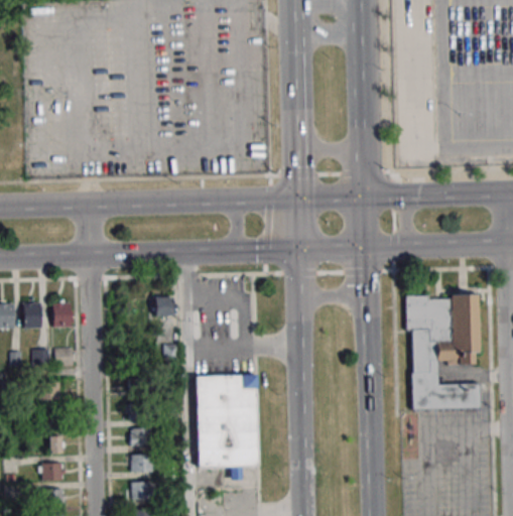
[(406,295),(430,295),(430,299),(453,298),(453,295),(480,294),(482,353),(476,353),(476,364),(450,365),(450,360),(437,361),(438,387),(480,386),(481,407),(414,409),(413,373),(414,373),(413,331),(407,331),(406,295)]
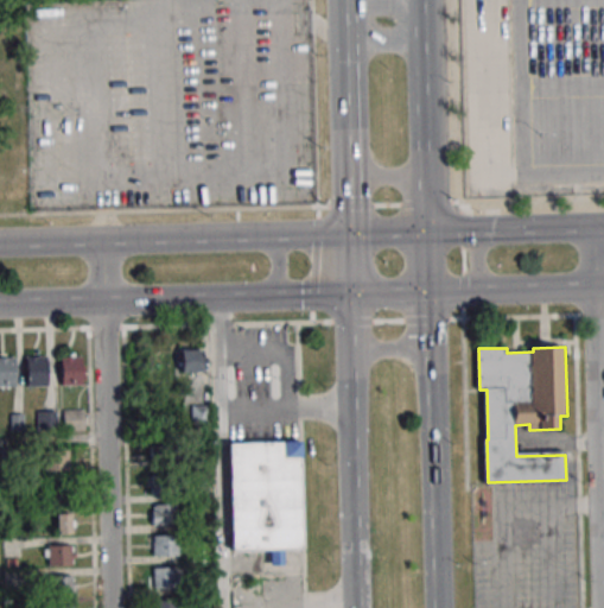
[(204,348),(182,348),(182,372),(204,372),(204,348)]
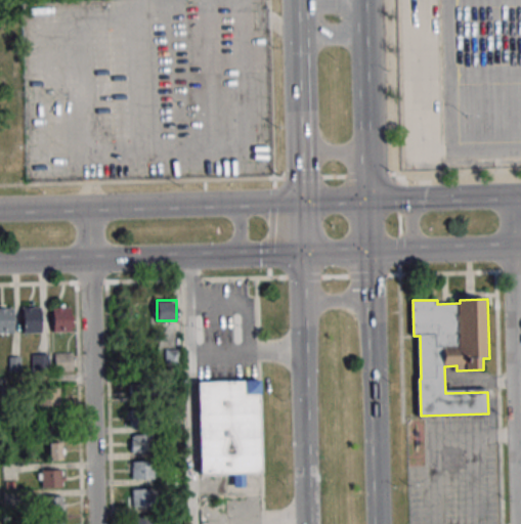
[(55,306),(73,306),(74,333),(55,333),(55,306)]
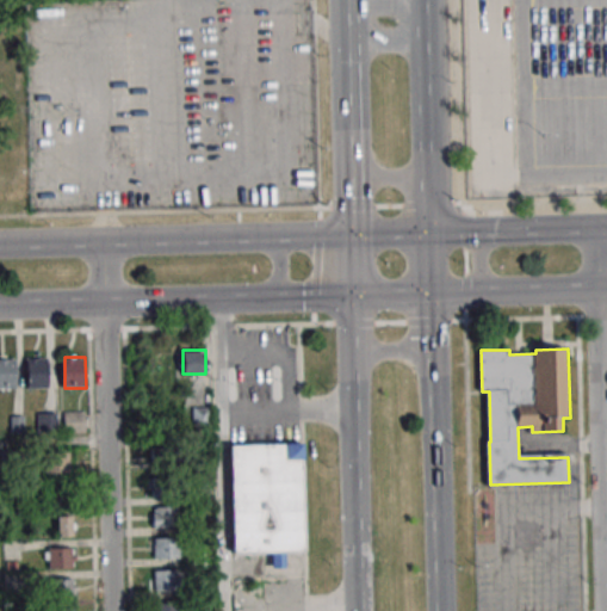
[(0,358),(18,358),(19,389),(0,389),(0,358)]
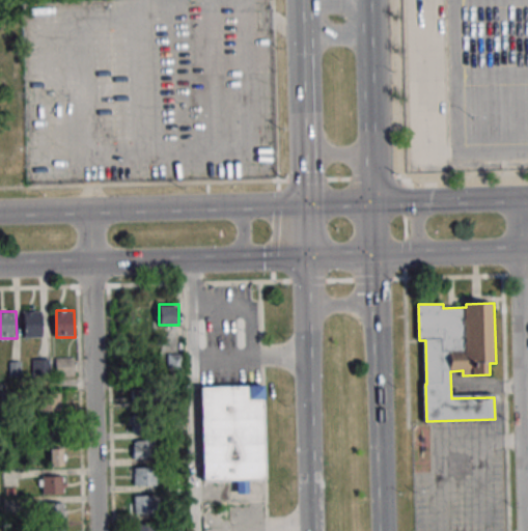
[(26,311),(44,311),(45,338),(27,339),(26,311)]
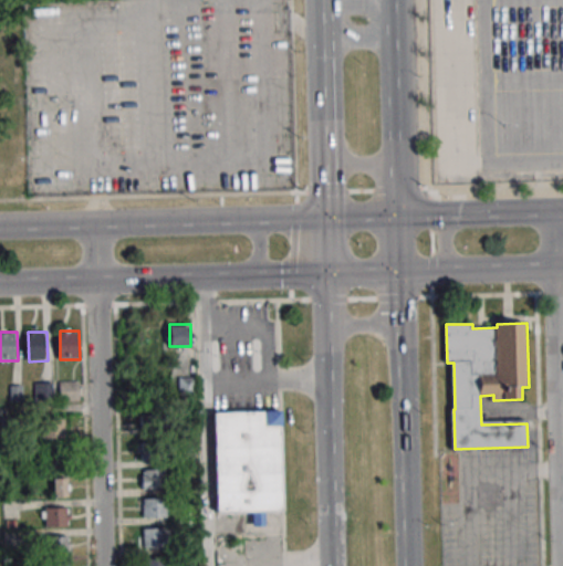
[(197,377),(181,379),(184,392),(199,390),(197,377)]
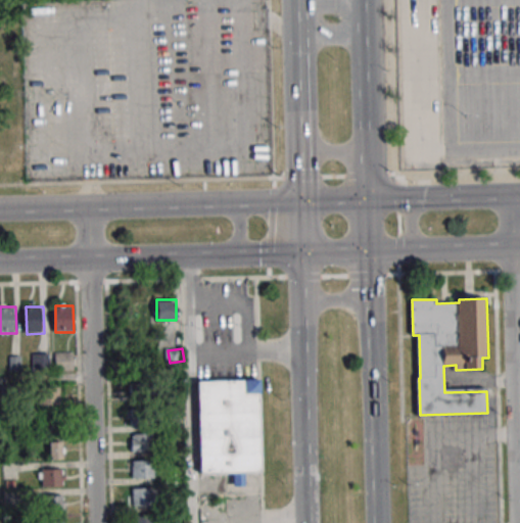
[(57,352),(57,371),(76,371),(76,352),(57,352)]
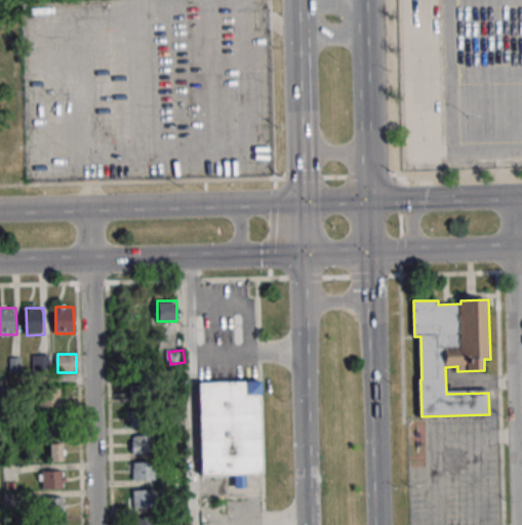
[(34,355),(34,372),(51,372),(51,355),(34,355)]
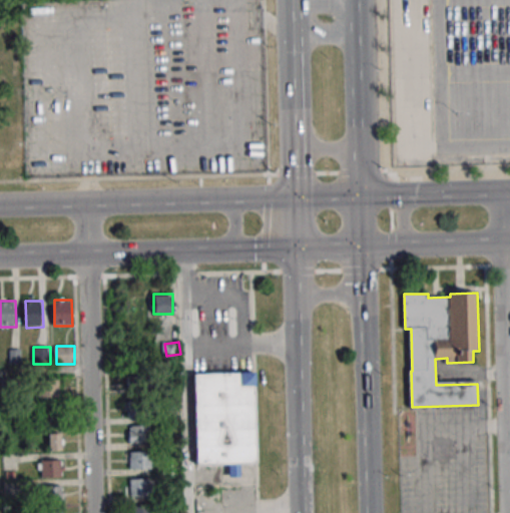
[(131,383),(154,383),(154,369),(131,369),(131,383)]
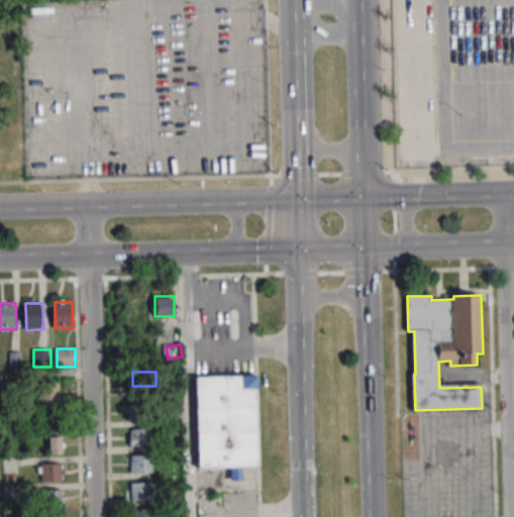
[(197,377),(248,376),(258,376),(258,381),(259,467),(243,468),(243,482),(231,482),(230,467),(198,468),(197,377)]
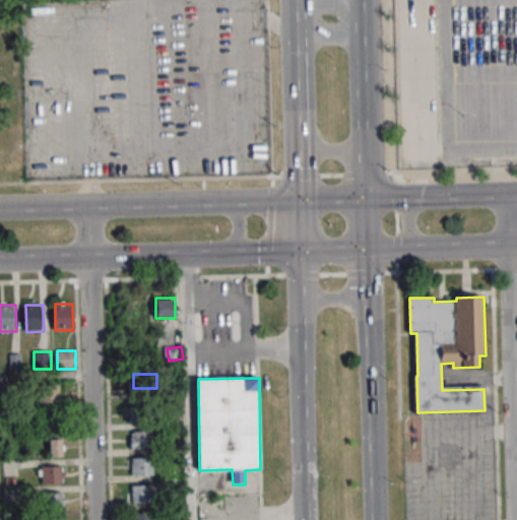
[(61,402),(61,385),(42,385),(42,402),(61,402)]
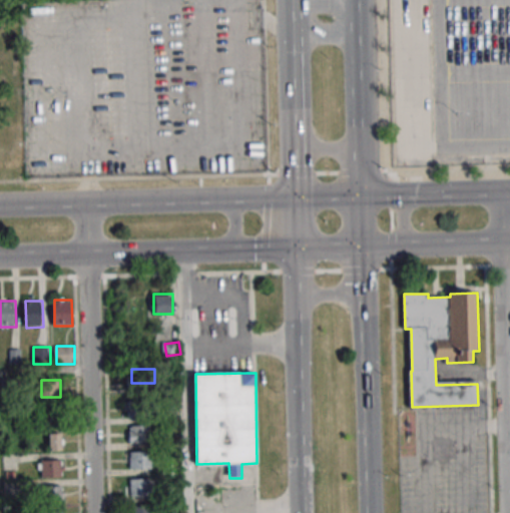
[(160,418),(160,401),(130,401),(130,418),(160,418)]
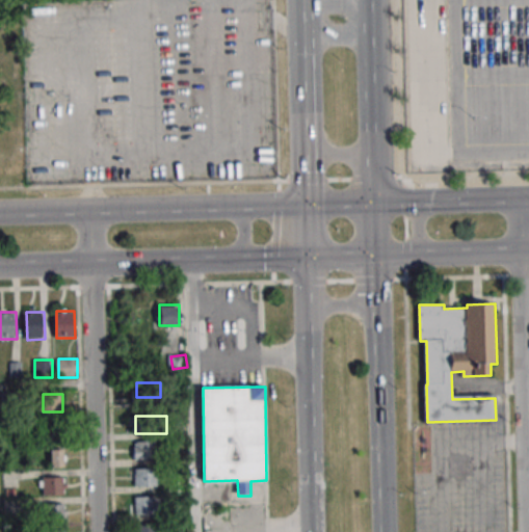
[(44,440),(64,440),(64,419),(44,419),(44,440)]
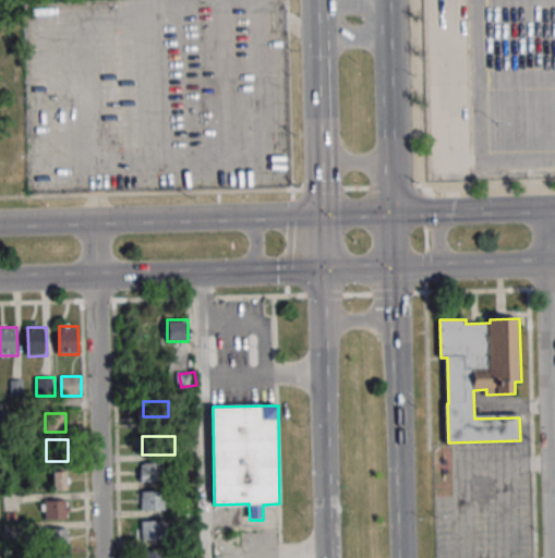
[(143,482),(165,482),(165,463),(143,463),(143,482)]
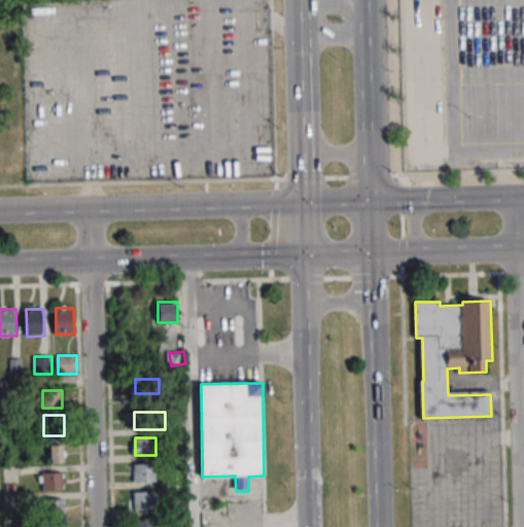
[(50,462),(67,462),(67,443),(50,443),(50,462)]
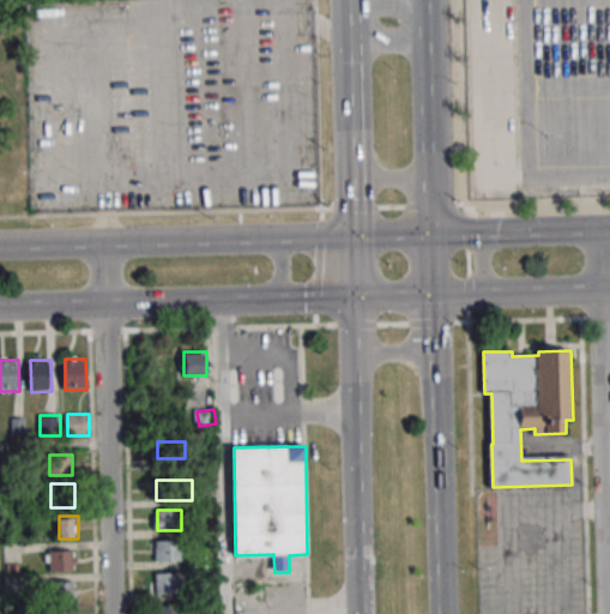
[(183,561),(183,540),(157,540),(157,561),(183,561)]
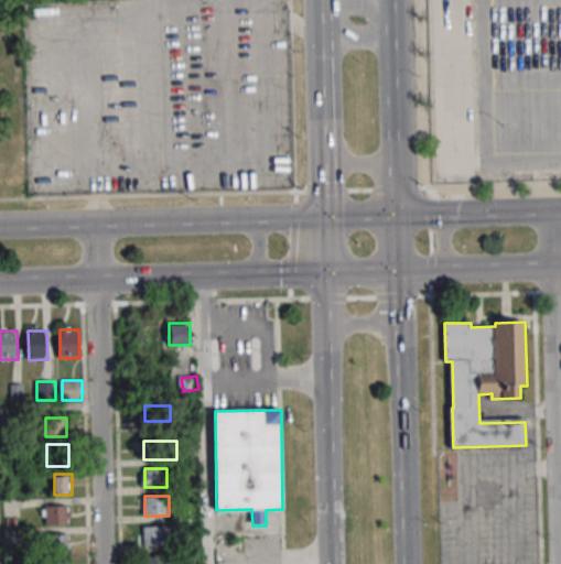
[(45,505),(45,523),(73,523),(73,505),(45,505)]
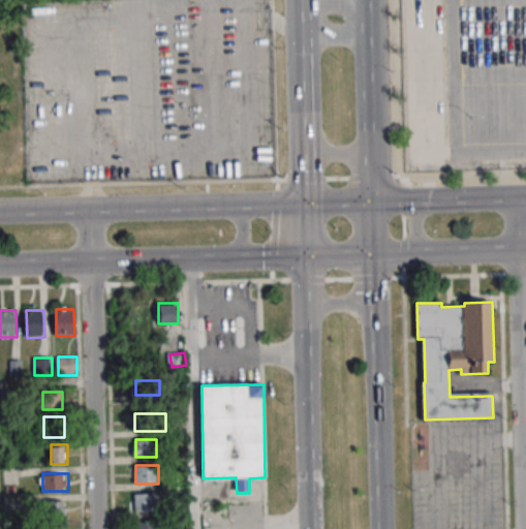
[(135,512),(155,512),(155,493),(135,493),(135,512)]
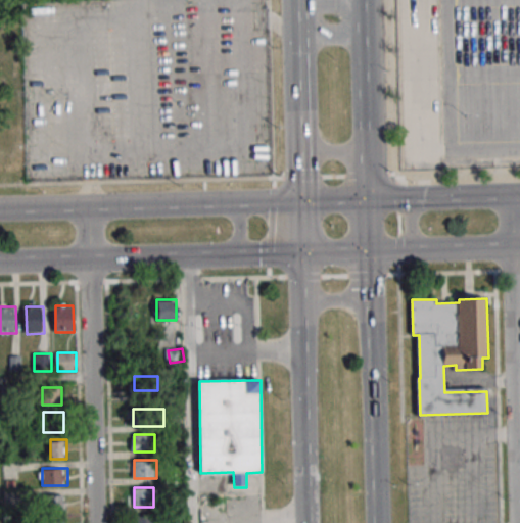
[(66,495),(45,495),(45,512),(66,512),(66,495)]
